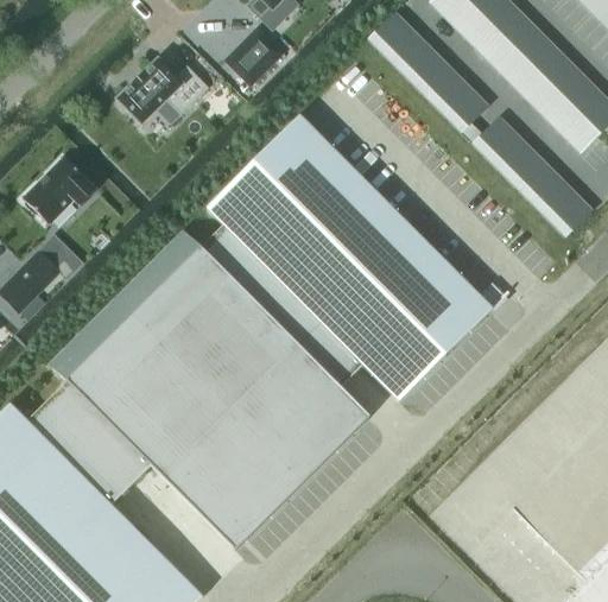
[(249,0),(247,2),(271,27),(298,0),(249,0)]
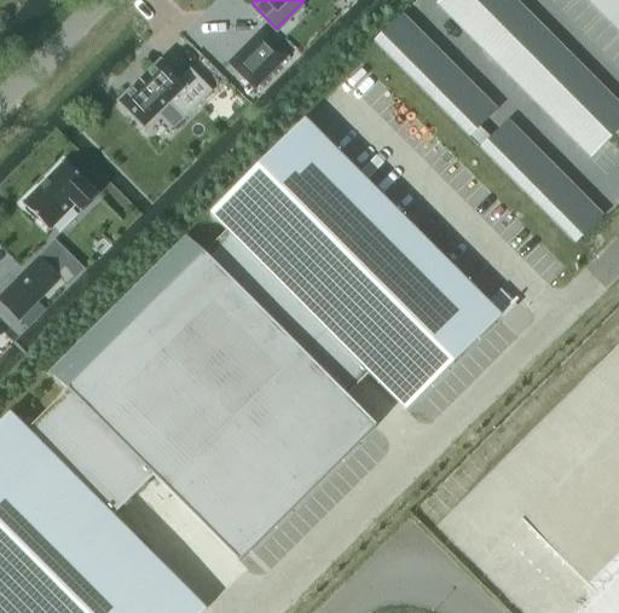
[(437,0),(447,11),(458,0),(437,0)]
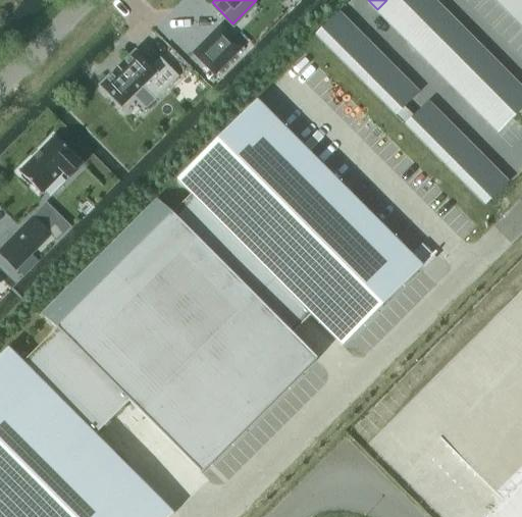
[(386,0),(377,9),(387,19),(405,2),(403,0),(386,0)]
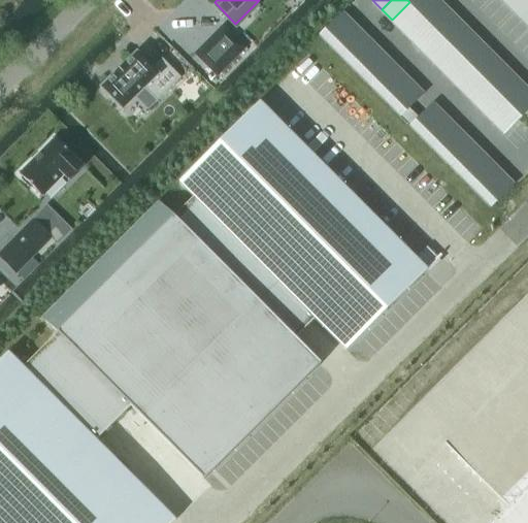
[(411,0),(409,2),(420,11),(431,0),(411,0)]
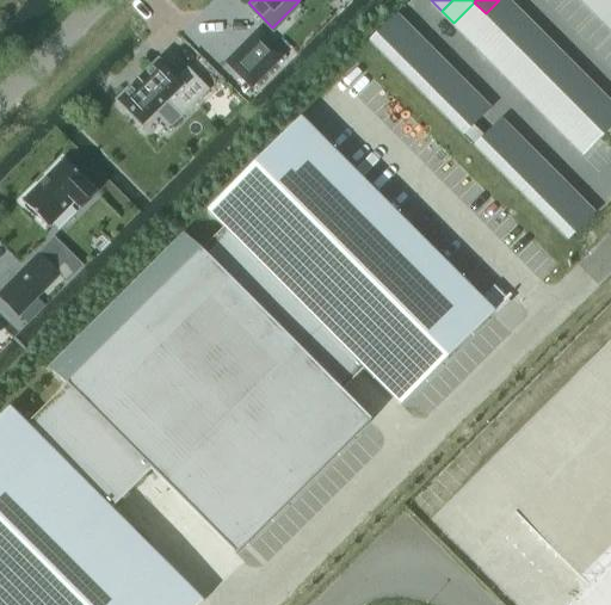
[(499,0),(486,13),(498,25),(518,5),(513,0),(499,0)]
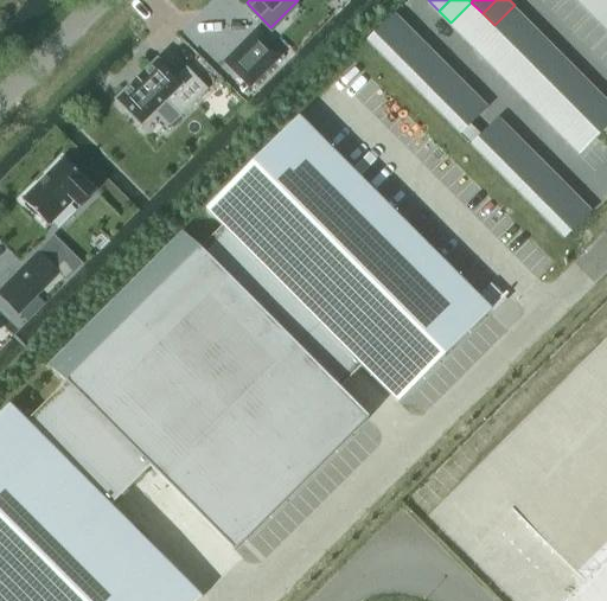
[(596,0),(588,8),(606,29),(606,27),(606,0),(596,0)]
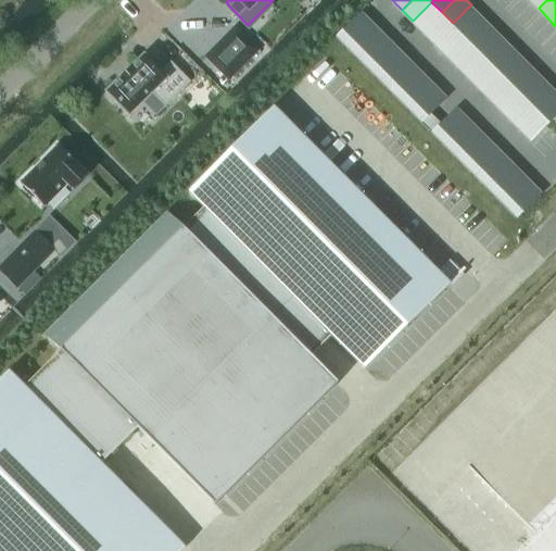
[(431,2),(413,21),(424,32),(442,12),(431,2)]
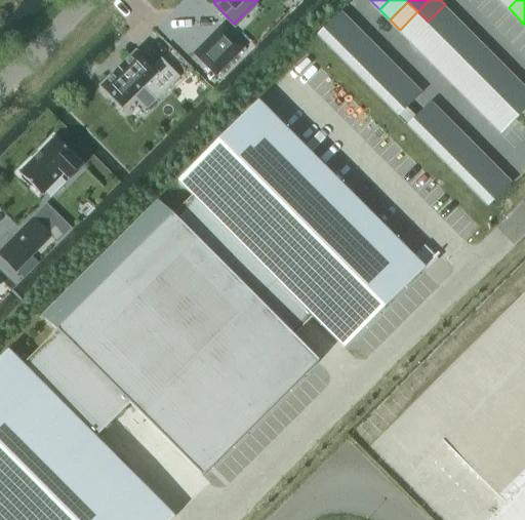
[(445,4),(428,22),(437,32),(455,14),(445,4)]
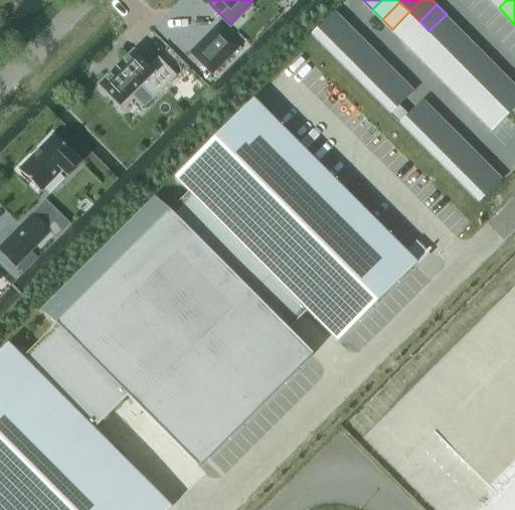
[(334,8),(312,30),(322,40),(344,18),(334,8)]
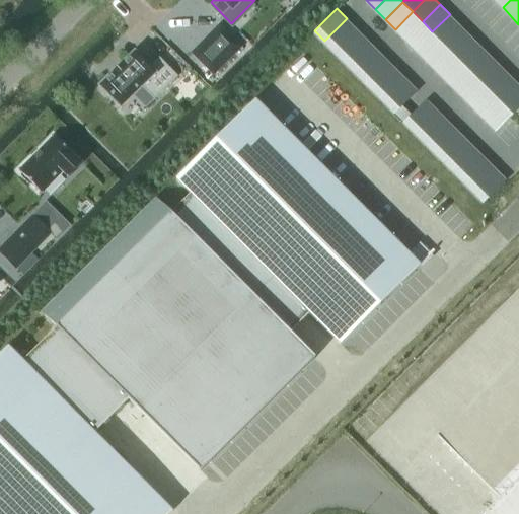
[(413,11),(395,29),(404,39),(423,21),(413,11)]
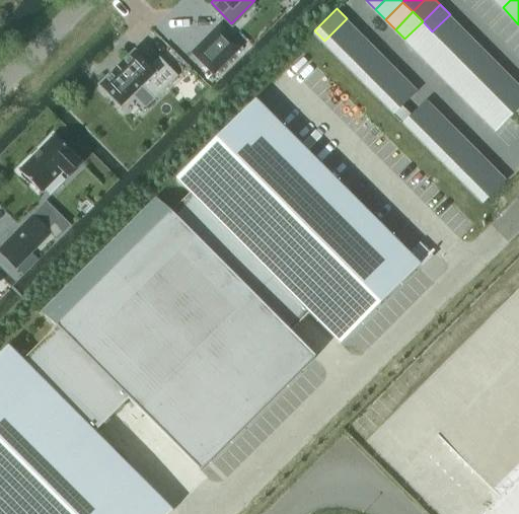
[(450,14),(432,31),(442,42),(459,23),(450,14)]
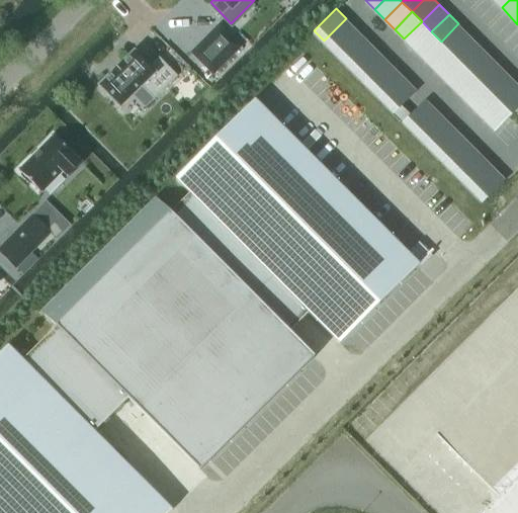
[(346,18),(324,40),(334,51),(356,28),(346,18)]
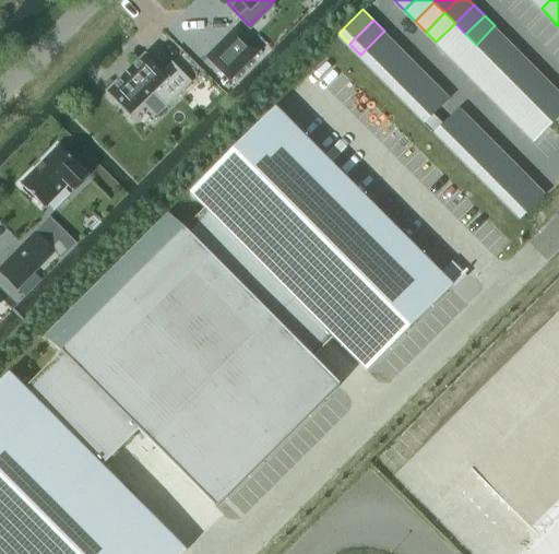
[(236,23),(206,52),(229,75),(259,47),(236,23)]
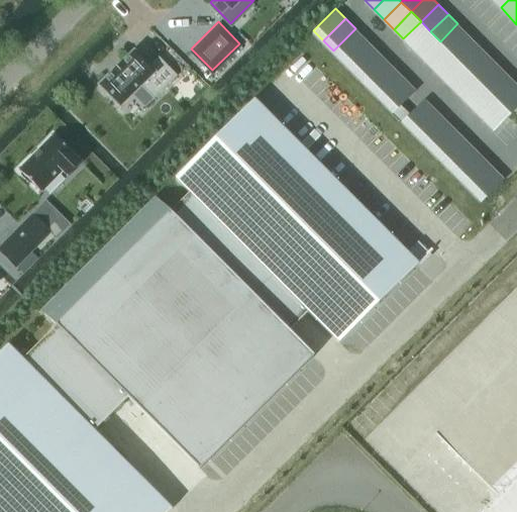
[(421,21),(403,38),(413,48),(430,31),(421,21)]
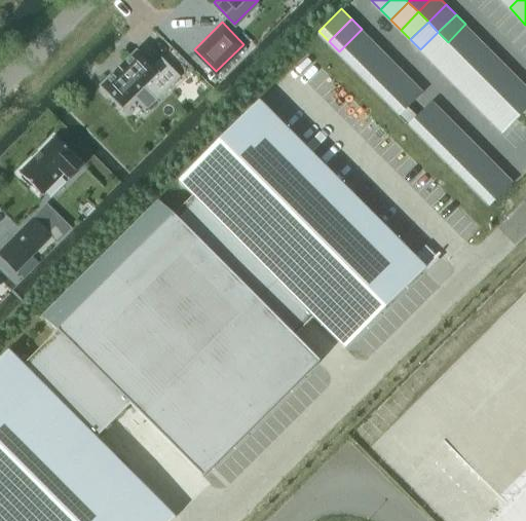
[(465,24),(448,42),(458,51),(476,34),(465,24)]
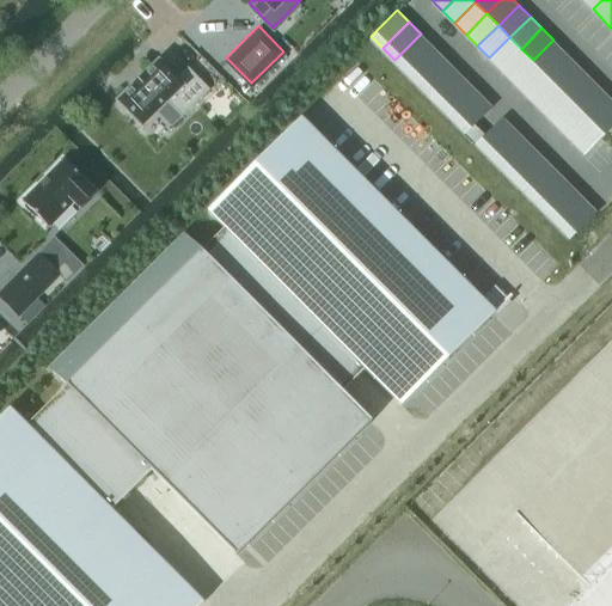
[(421,34),(395,60),(405,72),(433,46),(421,34)]
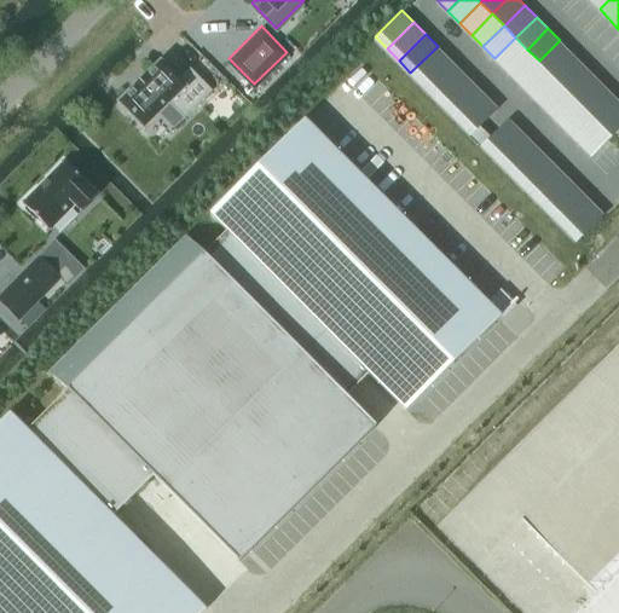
[(515,38),(495,58),(507,70),(527,50),(515,38)]
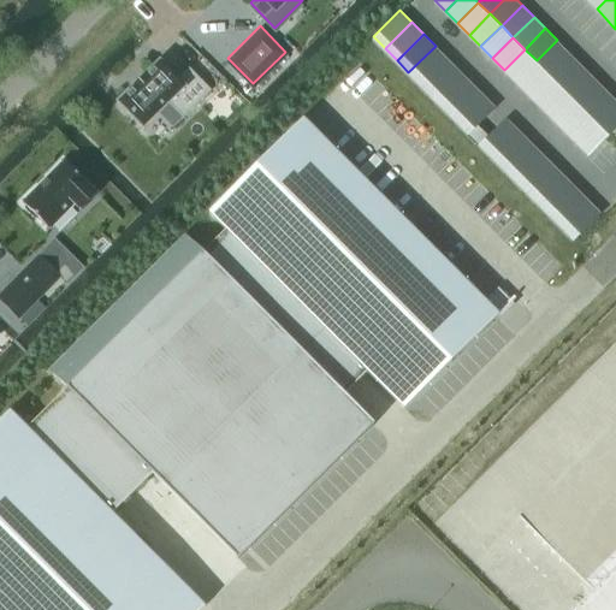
[(557,40),(537,60),(549,72),(569,52),(557,40)]
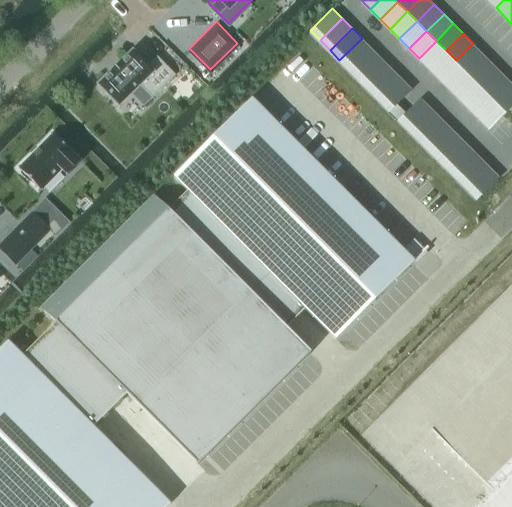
[(362,38),(339,60),(349,70),(371,48),(362,38)]
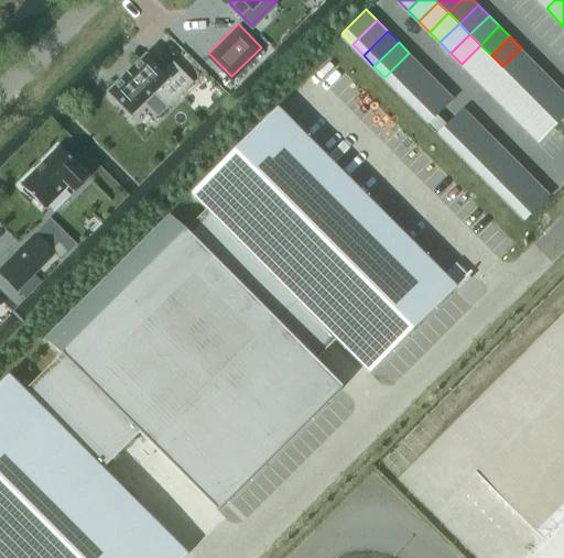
[(480,45),(462,64),(473,75),(491,55),(480,45)]
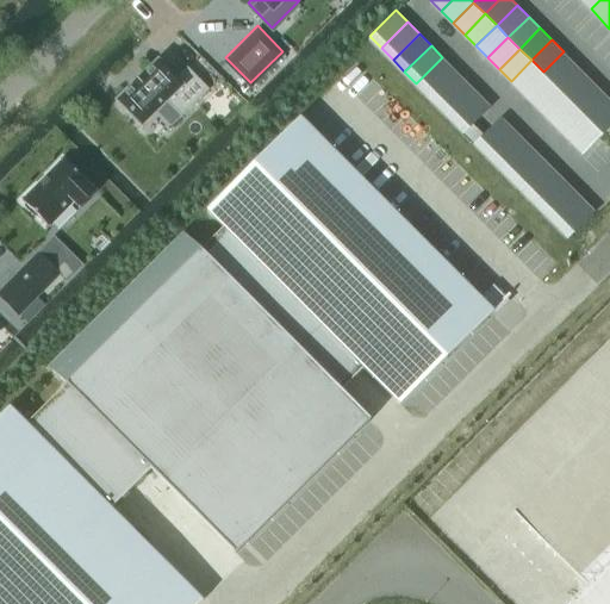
[(564,51),(543,72),(554,83),(576,63),(564,51)]
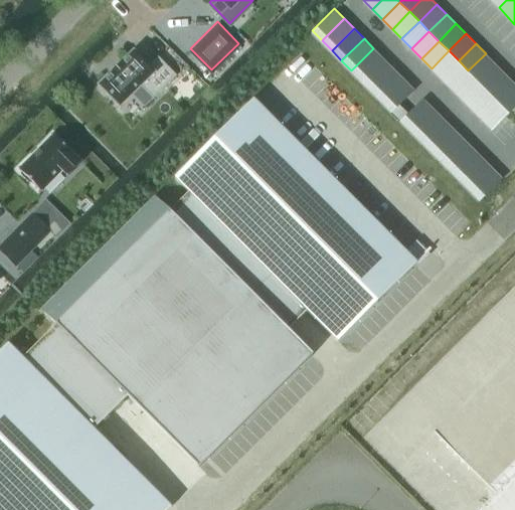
[(158,52),(148,62),(133,47),(99,81),(120,103),(141,82),(153,95),(176,71),(158,52)]
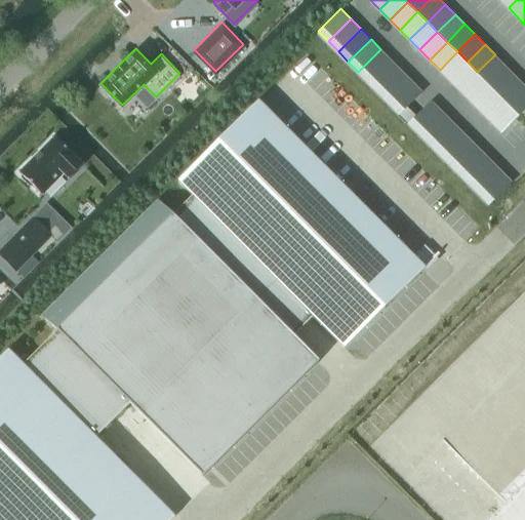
[(380,49),(358,72),(368,82),(391,60),(380,49)]
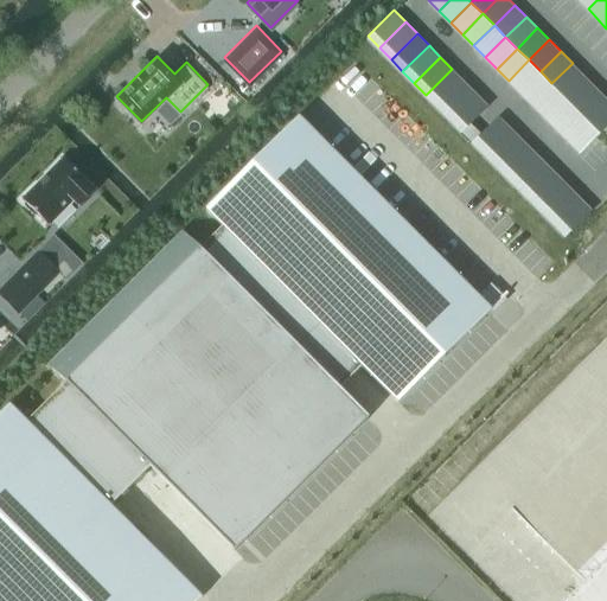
[(529,59),(509,81),(519,91),(541,71),(529,59)]
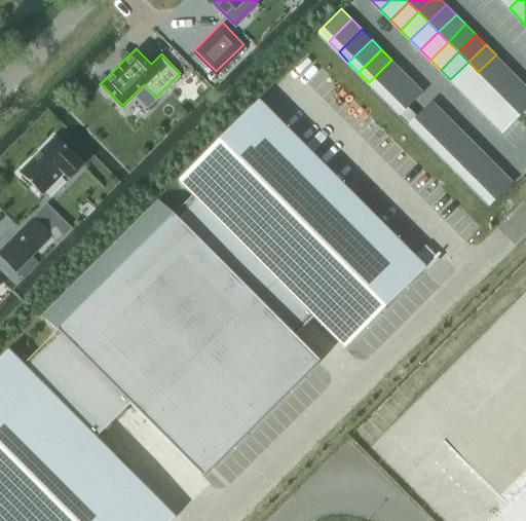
[(496,54),(478,72),(488,82),(505,65),(496,54)]
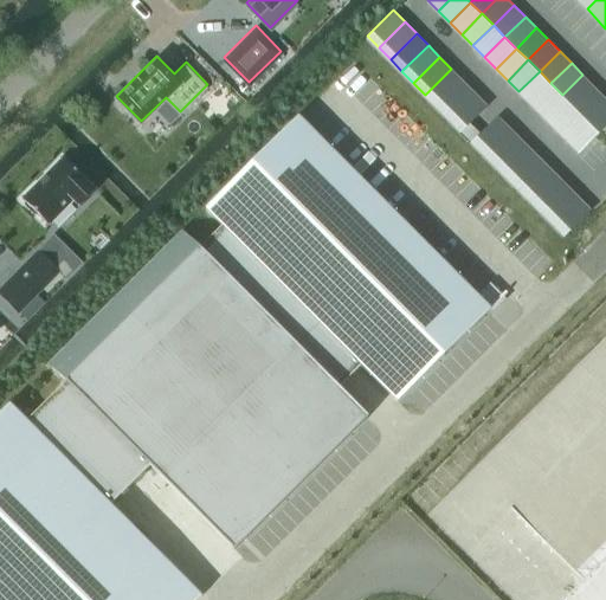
[(451,69),(425,95),(437,107),(463,81),(451,69)]
